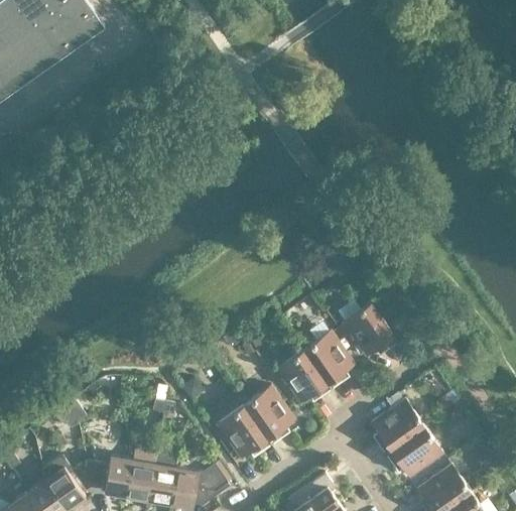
[(85,0),(0,0),(0,101),(105,27),(85,0)]
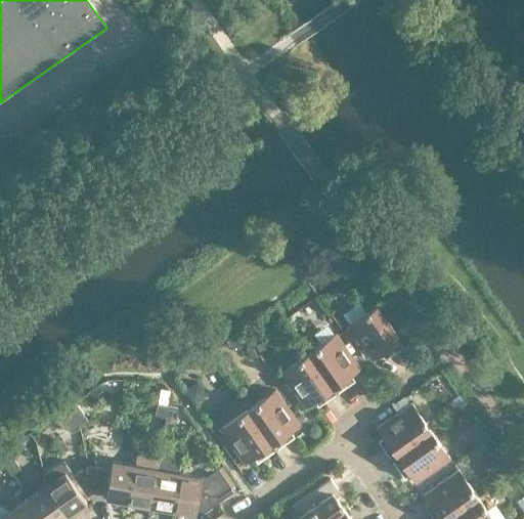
[(381,306),(347,330),(372,363),(389,352),(392,357),(403,349),(386,325),(391,321),(381,306)]
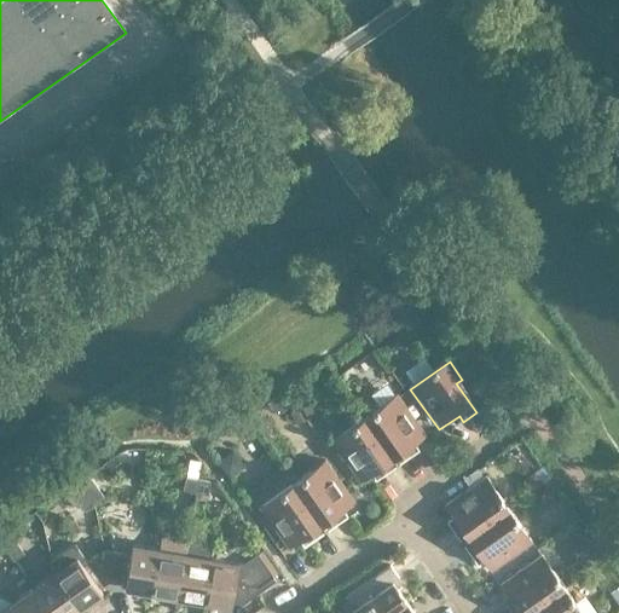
[(285,394),(268,406),(277,418),(294,406),(285,394)]
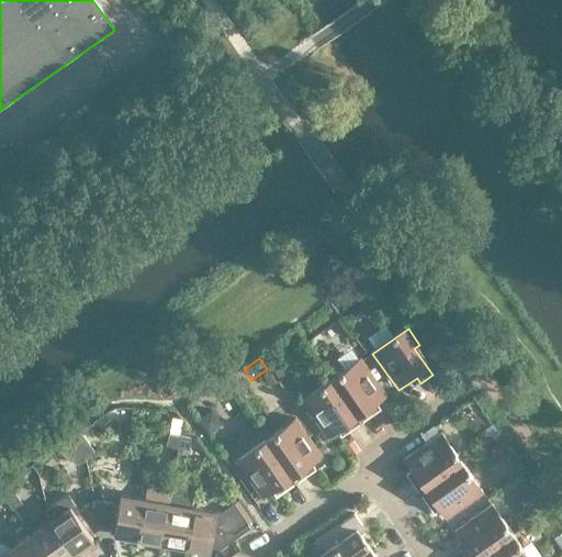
[(360,363),(330,383),(360,425),(372,418),(368,412),(386,399),(360,363)]
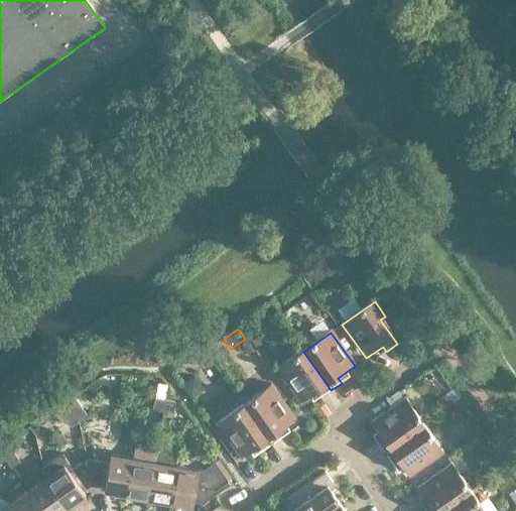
[(250,342),(256,351),(261,348),(255,339),(250,342)]
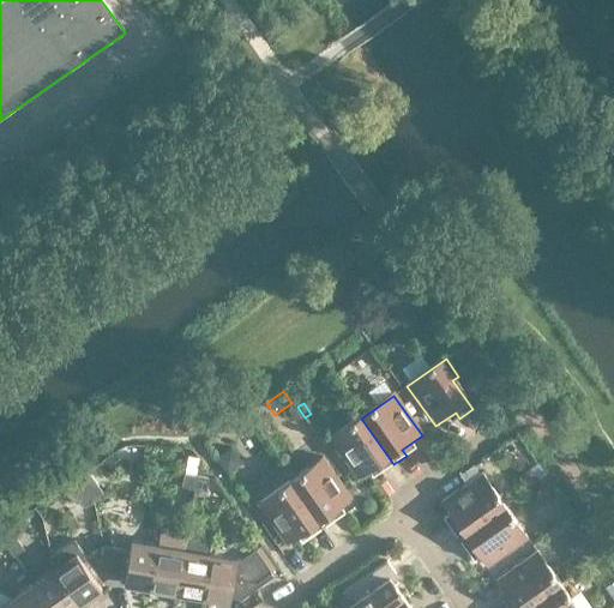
[(295,408),(287,413),(295,425),(302,419),(295,408)]
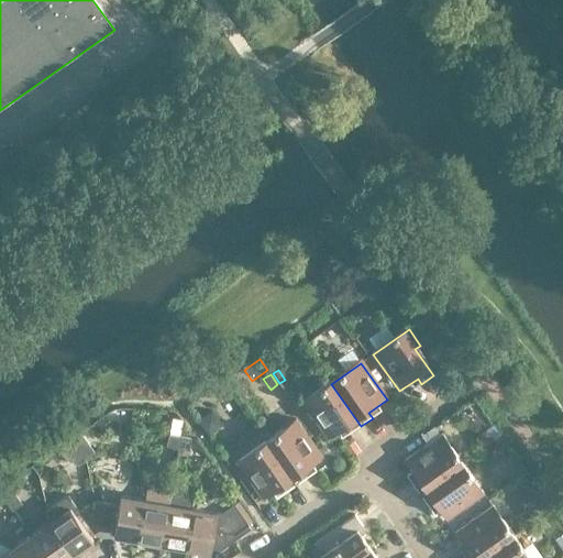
[(361,426),(331,384),(301,405),(328,442),(345,429),(350,435),(361,426)]
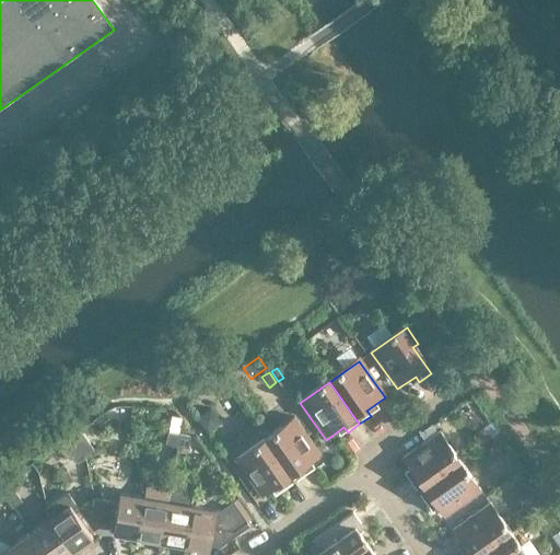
[(211,413),(197,423),(207,436),(214,430),(217,421),(211,413)]
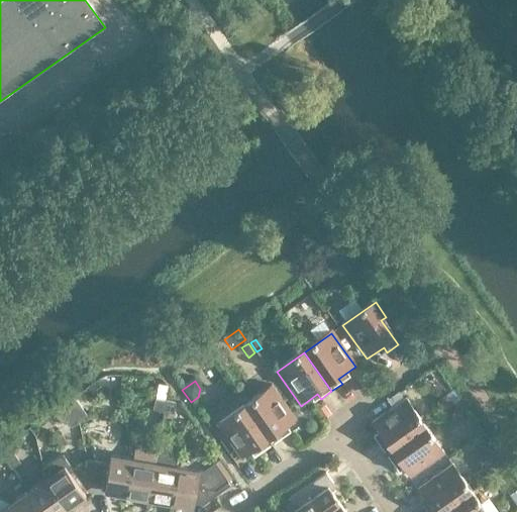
[(272,389),(244,408),(272,446),(282,439),(279,434),(295,422),(272,389)]
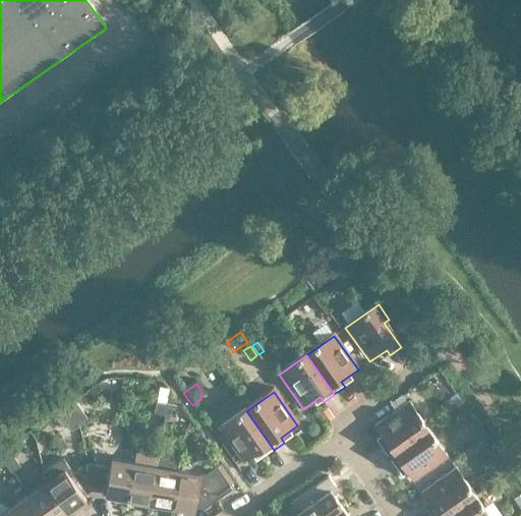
[(443,406),(443,410),(447,416),(455,410),(449,401),(443,406)]
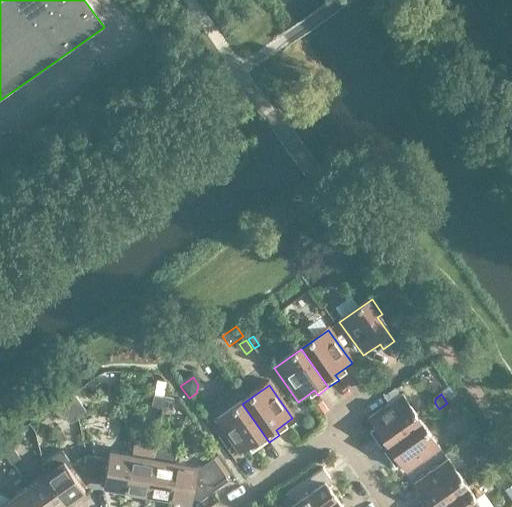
[(375,442),(382,452),(421,425),(402,398),(368,422),(380,438),(375,442)]
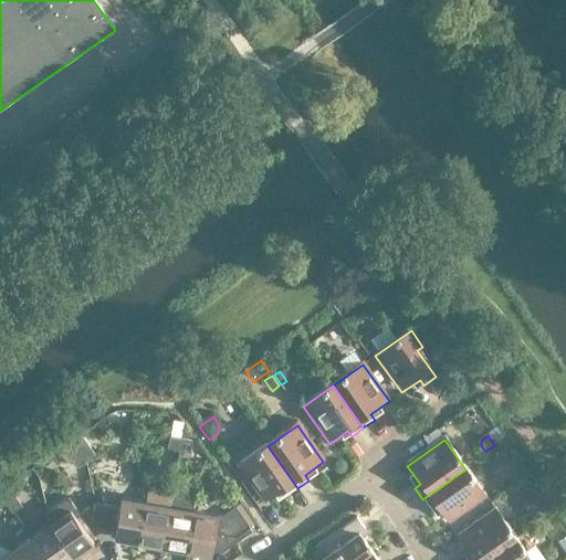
[(180,443),(169,441),(167,453),(178,455),(180,443)]
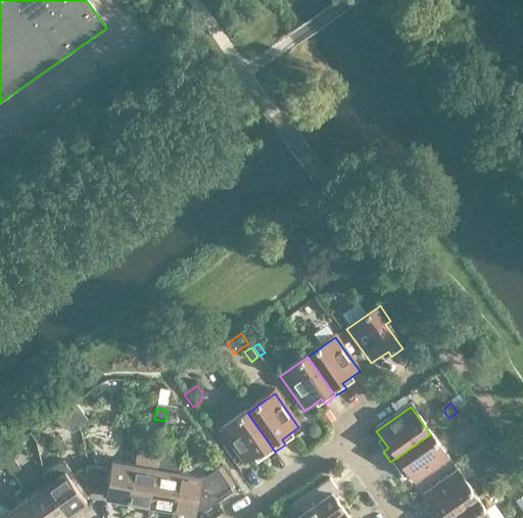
[(177,412),(167,410),(164,421),(175,422),(177,412)]
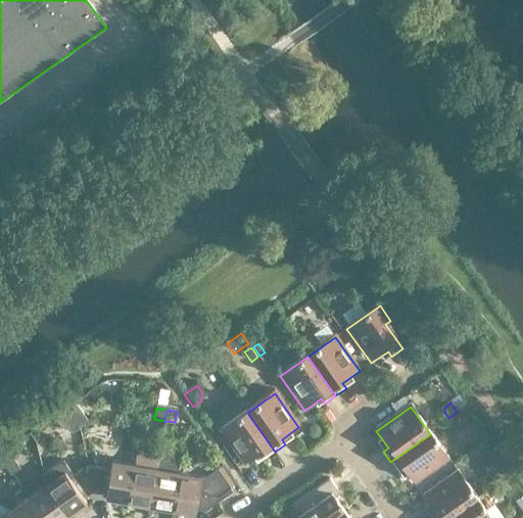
[(275,452),(247,413),(220,432),(243,466),(260,455),(264,460),(275,452)]
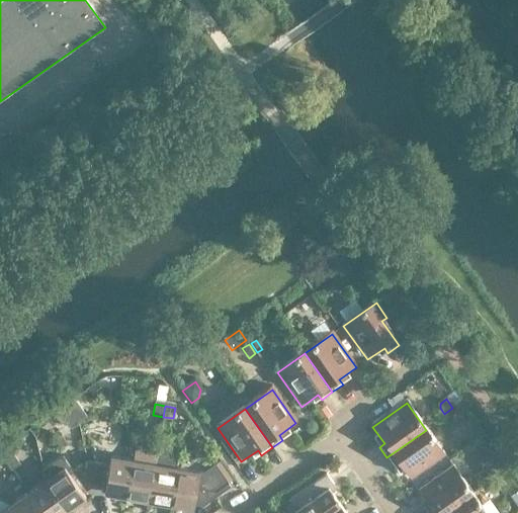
[(456,410),(446,417),(451,423),(456,424),(462,419),(456,410)]
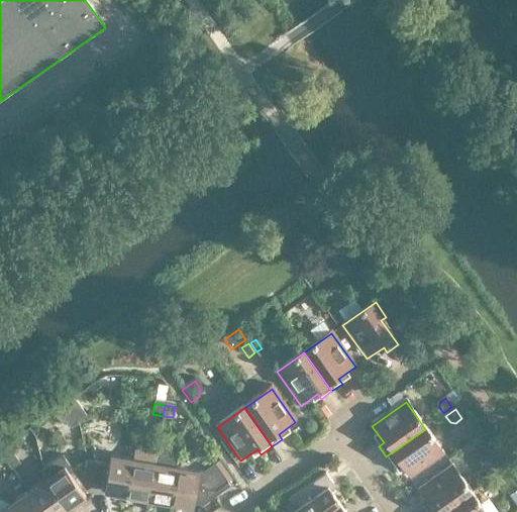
[(87,419),(81,410),(73,416),(79,425),(87,419)]
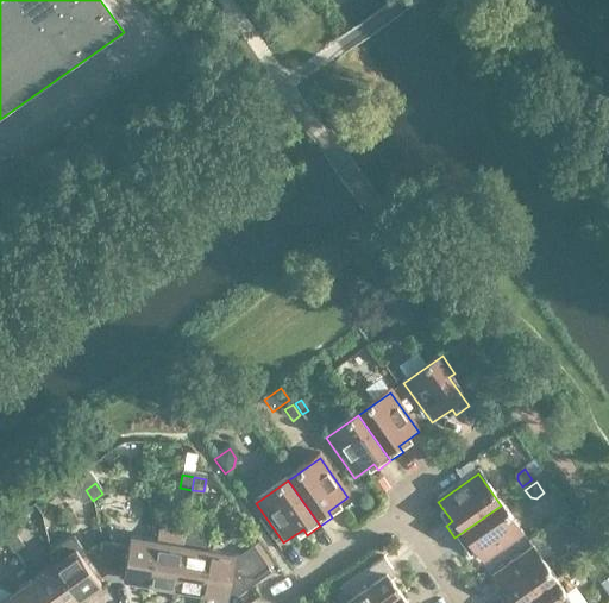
[(93,501),(86,490),(75,497),(82,508),(93,501)]
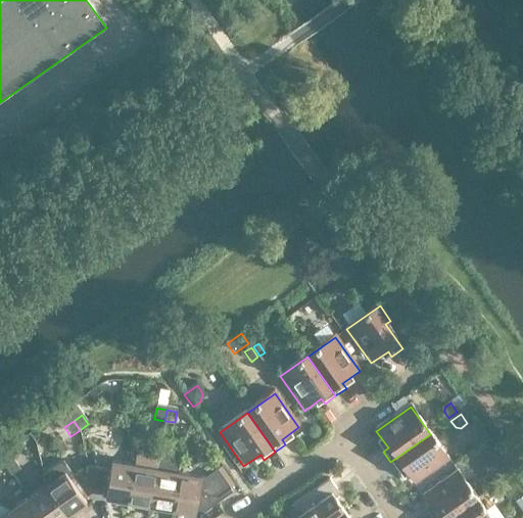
[(449,462),(430,434),(390,462),(397,473),(402,469),(415,486),(449,462)]
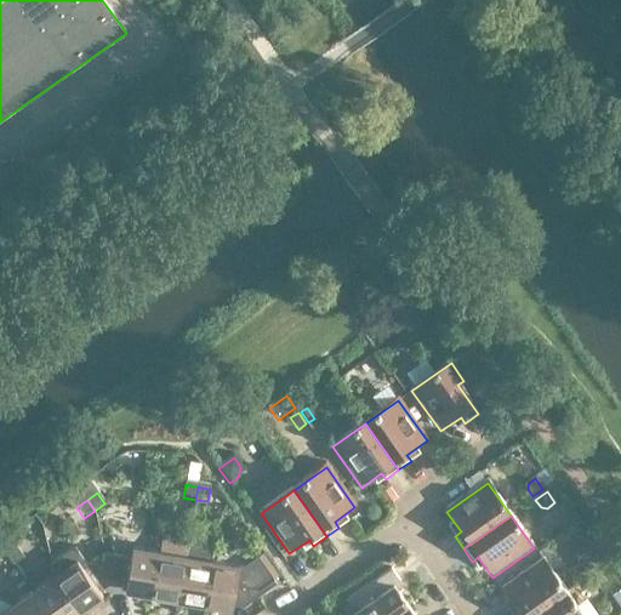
[(161,541),(159,556),(152,599),(178,603),(186,561),(188,546),(161,541)]
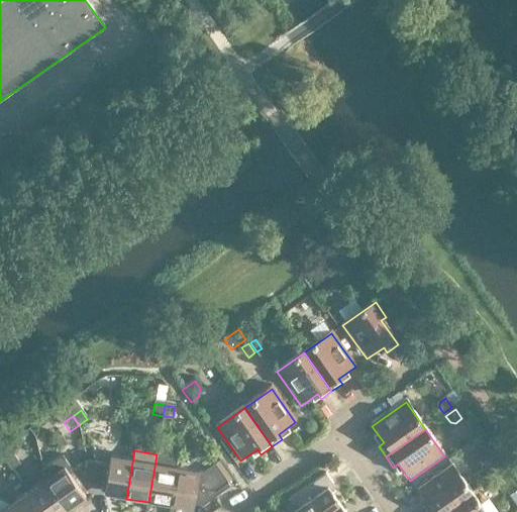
[(178,458),(157,454),(154,467),(148,502),(170,506),(176,471),(178,458)]
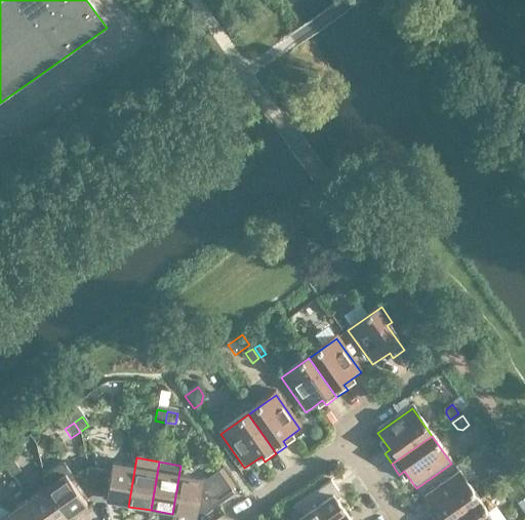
[(501,464),(492,470),(500,482),(510,475),(502,465),(501,464)]
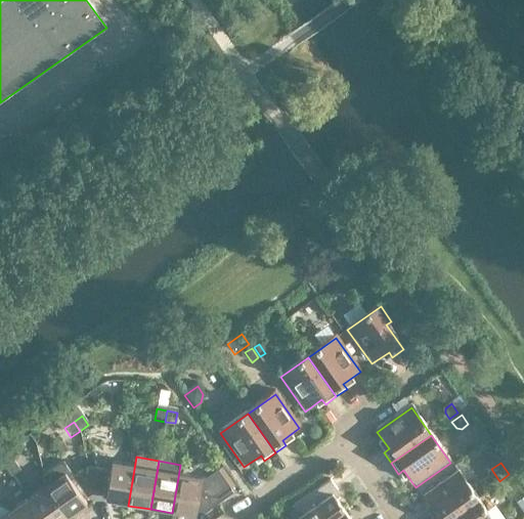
[(20,473),(14,464),(5,470),(11,479),(20,473)]
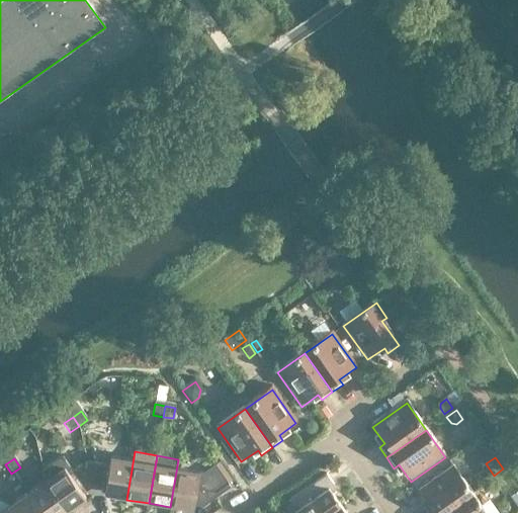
[(42,473),(46,484),(66,512),(68,512),(85,500),(83,497),(93,490),(87,463),(73,474),(63,458),(42,473)]
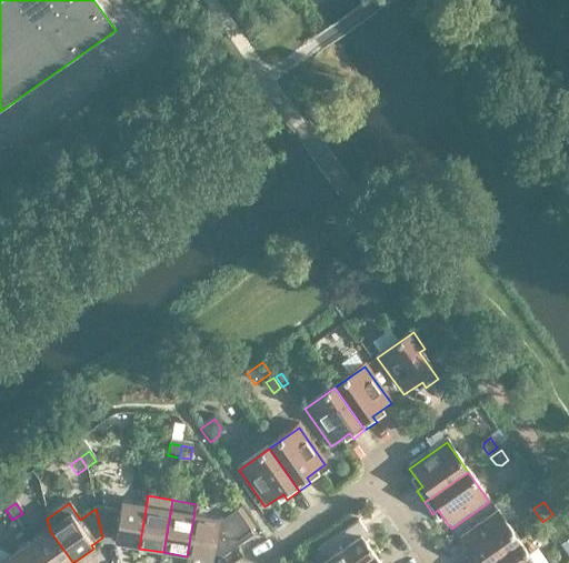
[(120,513),(96,509),(102,538),(116,540),(115,544),(139,549),(146,509),(121,504),(120,513)]
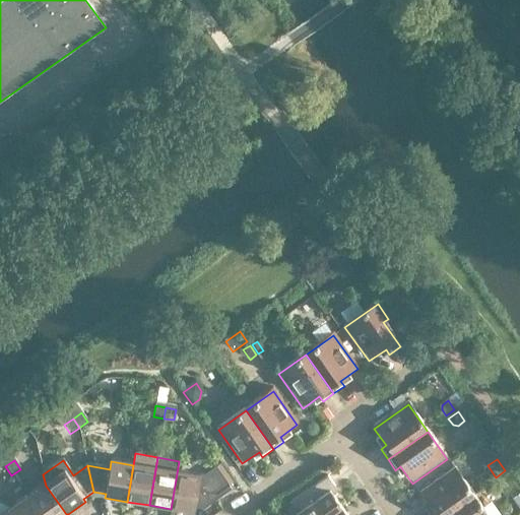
[(11,475),(5,466),(0,469),(0,476),(3,481),(11,475)]
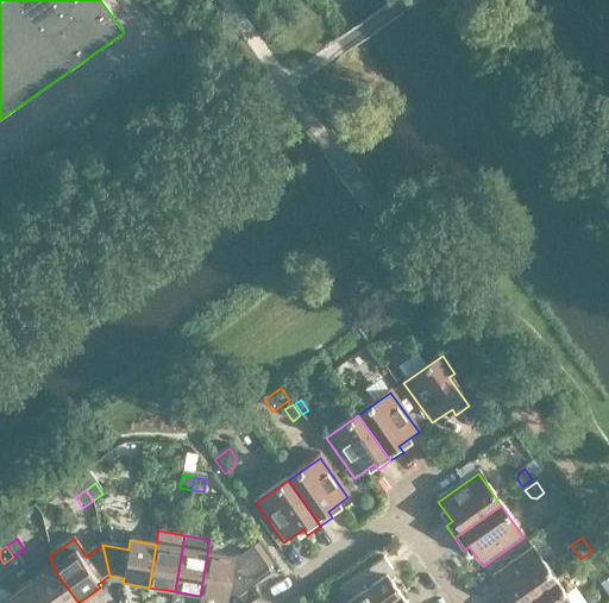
[(271,576),(253,550),(239,559),(233,559),(207,554),(200,596),(226,601),(227,597),(238,600),(271,576)]
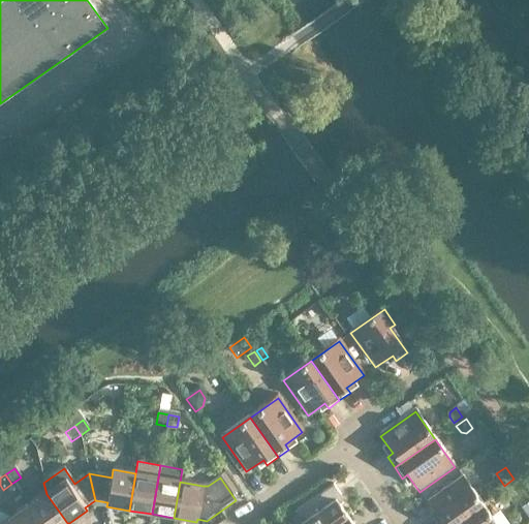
[(458,523),(483,506),(463,479),(428,503),(440,520),(436,523),(458,523)]
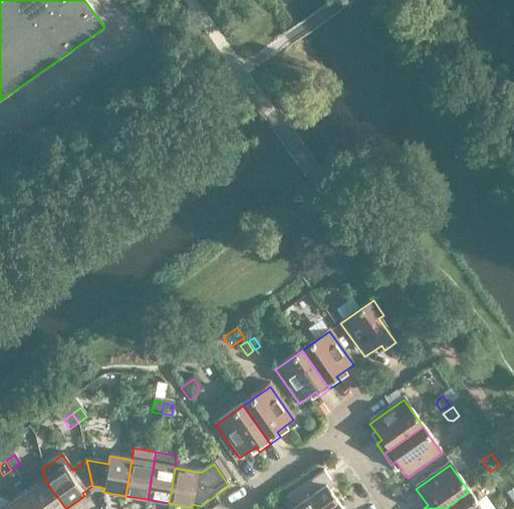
[(286,500),(292,508),(330,508),(337,504),(325,487),(330,484),(323,473),(286,500)]
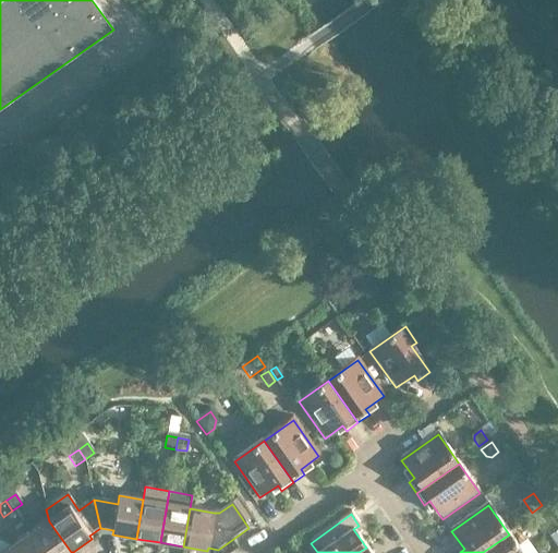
[(71,552),(49,521),(29,535),(41,552),(71,552)]
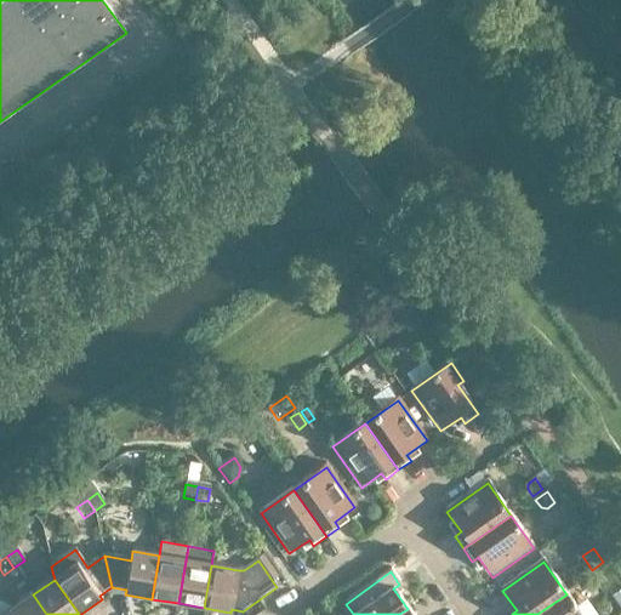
[(46,614),(33,594),(11,610),(15,614),(46,614)]
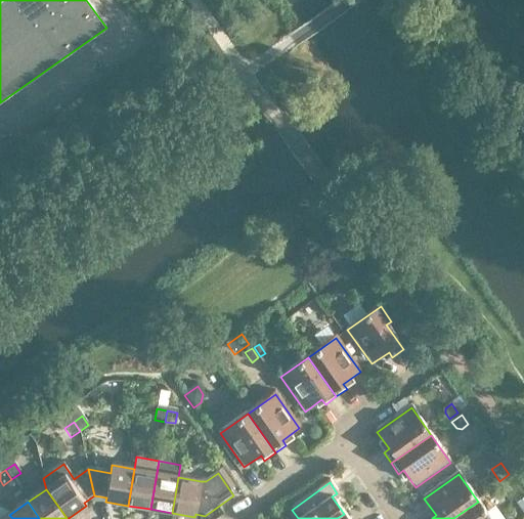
[(489,518),(478,502),(453,518),(489,518)]
